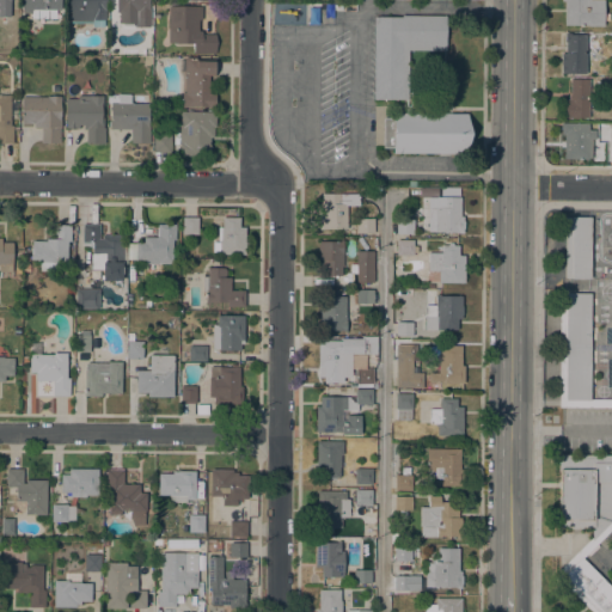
[(10,0),(10,10),(0,10),(0,0),(10,0)]
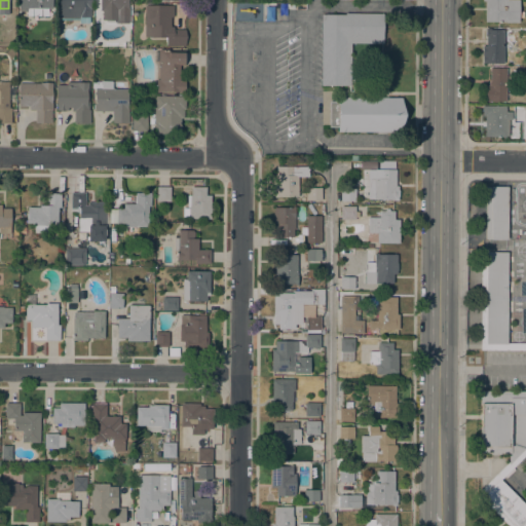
[(52,0),(52,8),(48,8),(48,15),(27,15),(27,10),(20,10),(20,0),(52,0)]
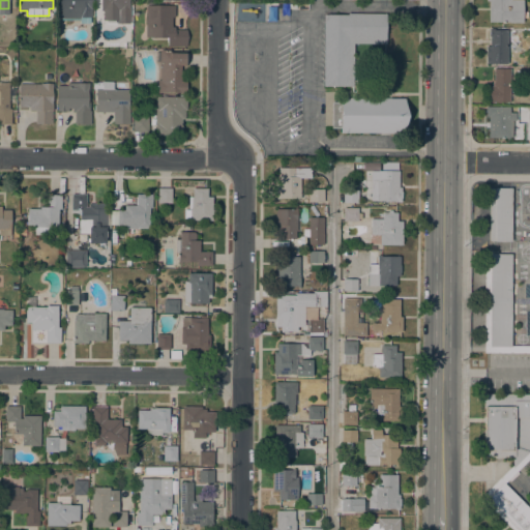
[(59,0),(91,0),(91,17),(90,17),(90,23),(80,23),(80,18),(59,18),(59,0)]
